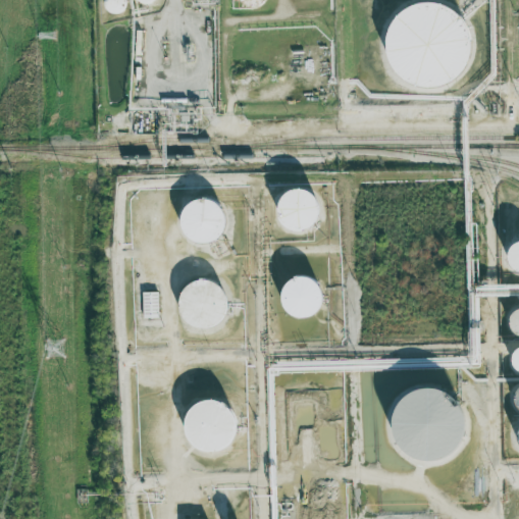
[(93,0),(93,7),(119,10),(120,0),(93,0)]
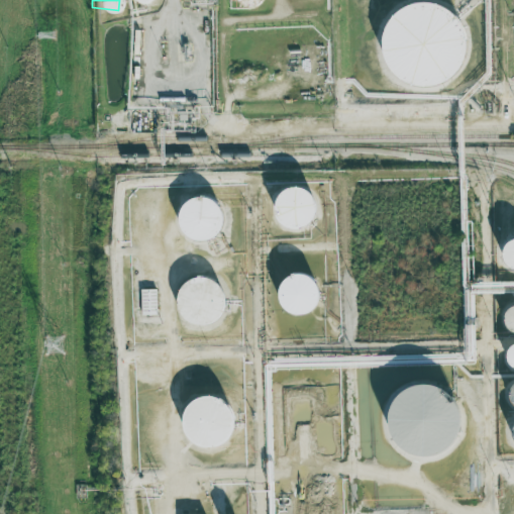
[(380,41),(383,27),(390,15),(401,6),(414,2),(428,1),(441,6),(452,14),(460,25),(465,38),(465,53),(459,66),(450,77),(438,84),(424,87),(410,85),(397,79),(387,69),(381,56),(380,41)]
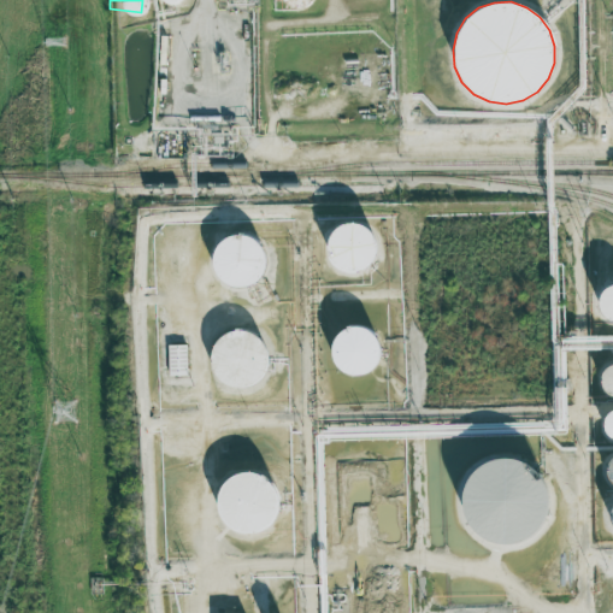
[(335,230),(346,222),(360,222),(372,231),(377,249),(371,263),(359,269),(345,267),(332,259),(329,246),(330,239),(335,230)]
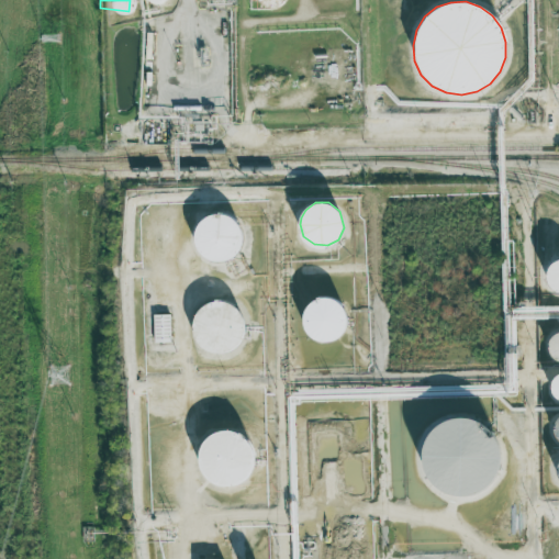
[(205,217),(216,214),(231,217),(241,231),(241,245),(236,253),(226,259),(213,260),(202,255),(196,245),(196,232),(199,224),(205,217)]
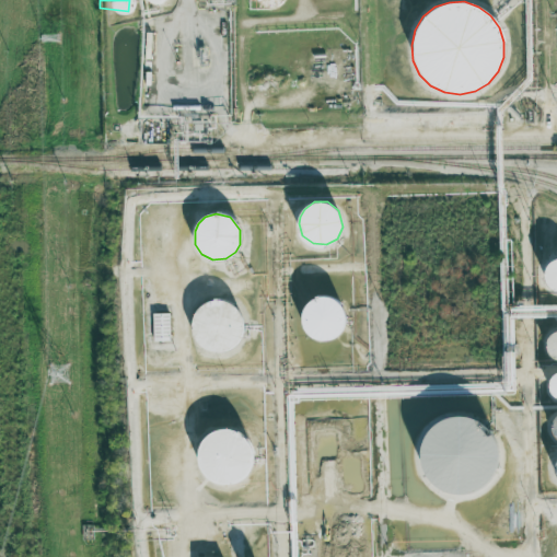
[(556,262),(554,263),(554,256),(531,255),(530,285),(556,285),(556,262)]
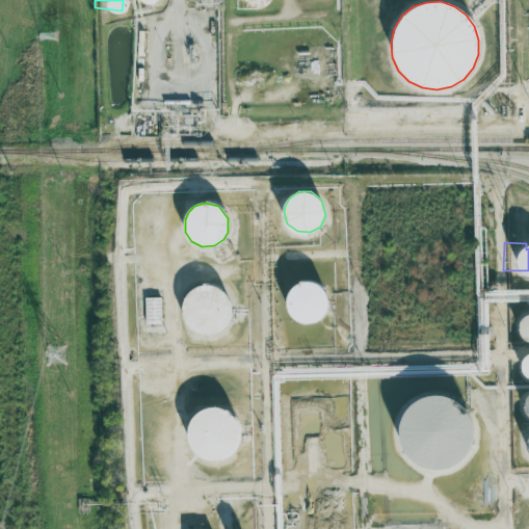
[(298,283),(314,282),(323,289),(328,301),(324,314),(316,321),(306,322),(293,317),(287,308),(287,296),(291,288),(298,283)]
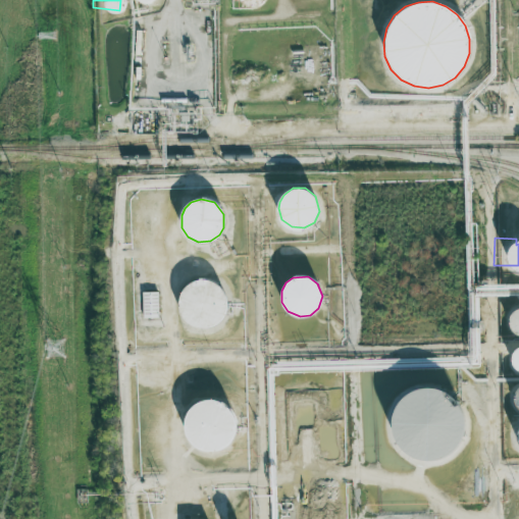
[(188,282),(200,277),(214,279),(225,290),(229,305),(224,317),(211,326),(194,325),(186,318),(179,307),(180,294),(188,282)]
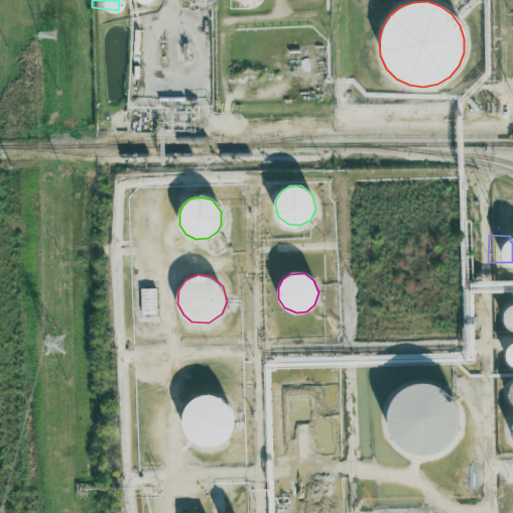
[(133,285),(134,311),(150,311),(149,285),(133,285)]
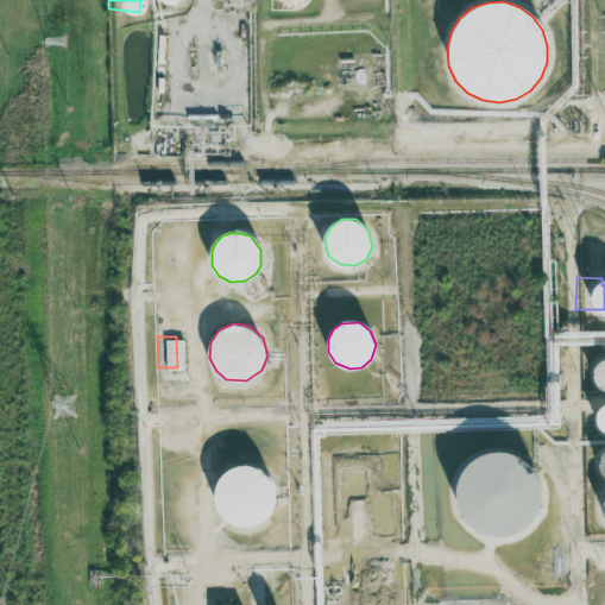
[(592,372),(600,365),(604,365),(604,392),(603,394),(594,389),(591,380),(592,372)]
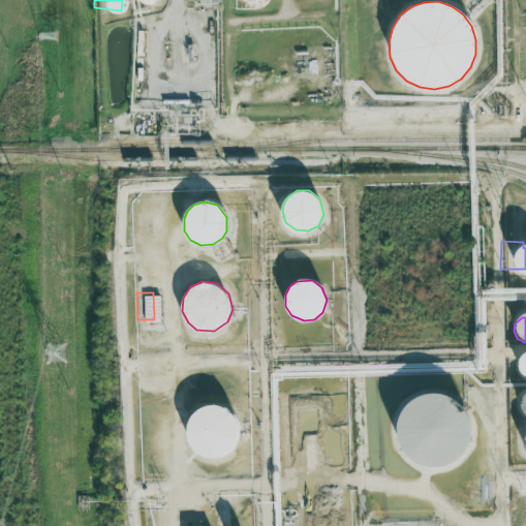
[(525,348),(506,348),(504,373),(525,373),(525,348)]
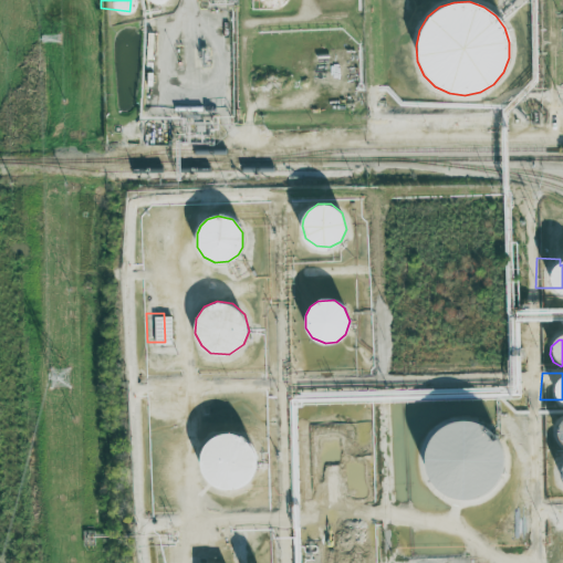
[(546,438),(562,437),(562,414),(545,415),(546,438)]
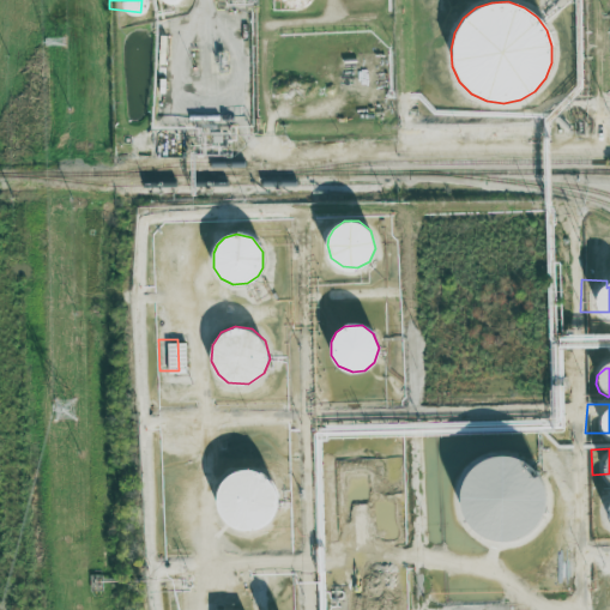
[(519,536),(524,472),(508,472),(509,457),(446,452),(441,531),(519,536)]
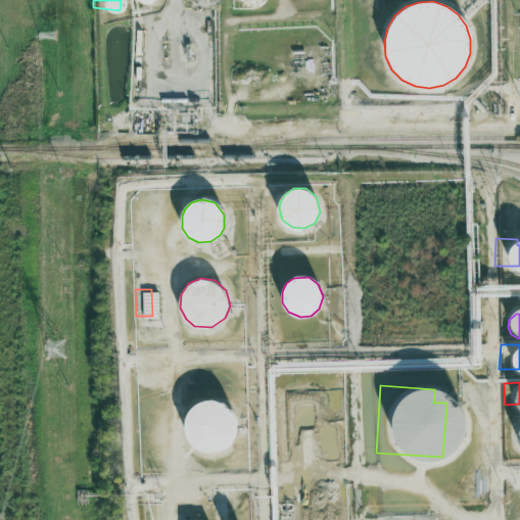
[(190,407),(201,400),(216,399),(229,407),(234,415),(235,424),(234,434),(229,443),(217,451),(202,451),(191,444),(186,432),(187,419),(190,407)]
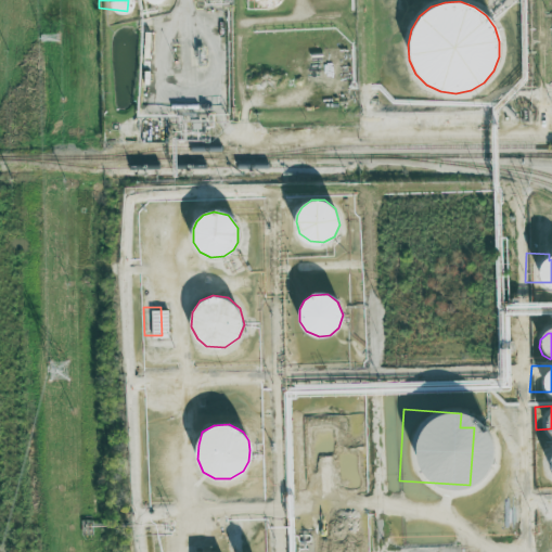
[(551,448),(537,449),(538,474),(551,473),(551,448)]
